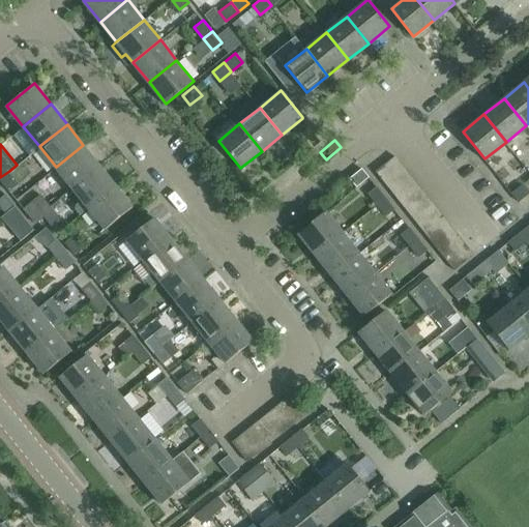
[(83,145),(56,167),(72,186),(99,165),(83,145)]
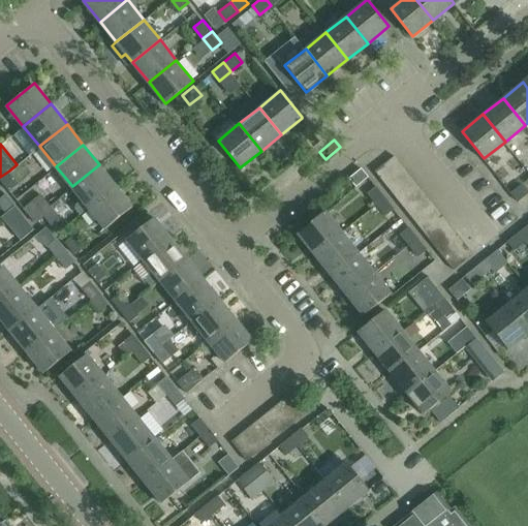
[(403,165),(395,154),(375,169),(383,181),(403,165)]
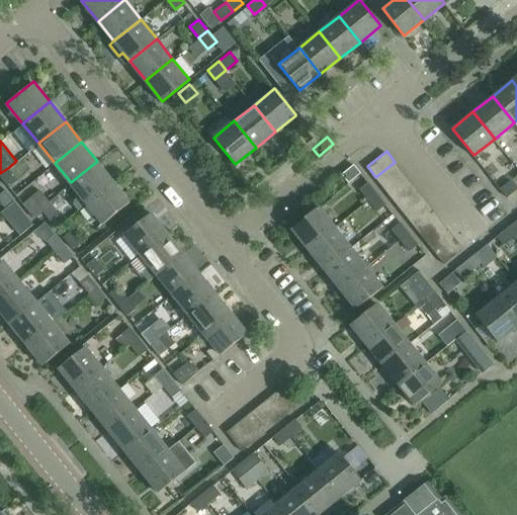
[(113,181),(97,161),(71,182),(86,202),(113,181)]
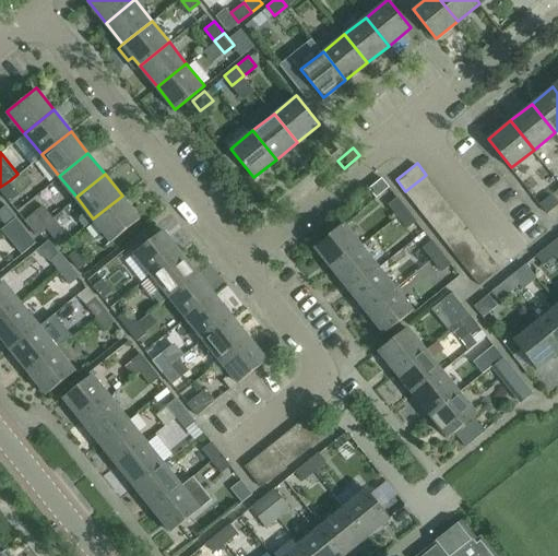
[(434,185),(426,175),(405,191),(414,201),(434,185)]
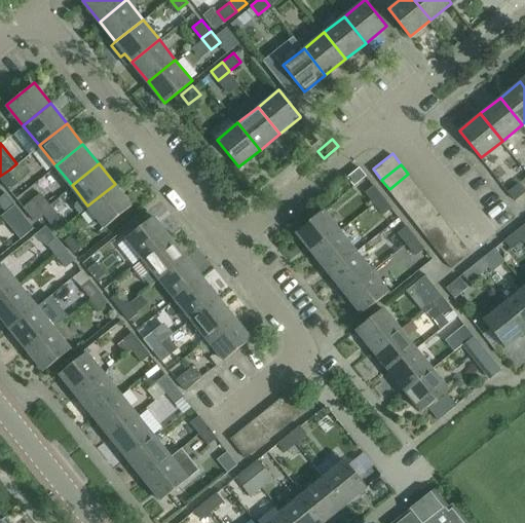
[(353,184),(366,175),(360,165),(347,176),(353,184)]
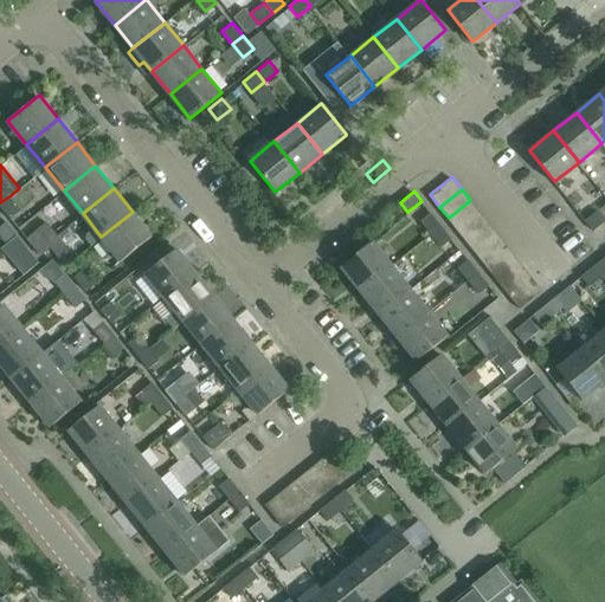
[(21,208),(11,195),(0,202),(0,204),(11,218),(21,208)]
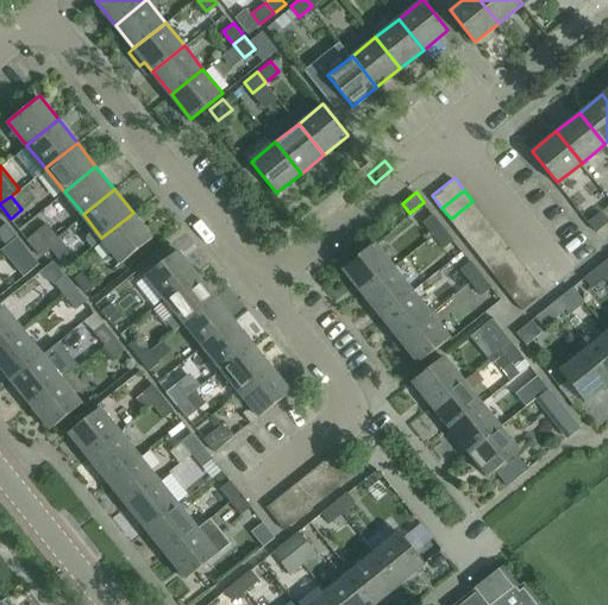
[(472,201),(451,219),(459,229),(482,212),(472,201)]
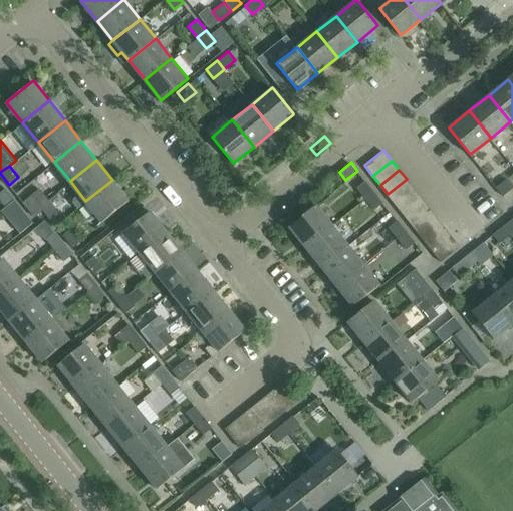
[(512,184),(507,177),(496,186),(503,195),(512,186),(512,184)]
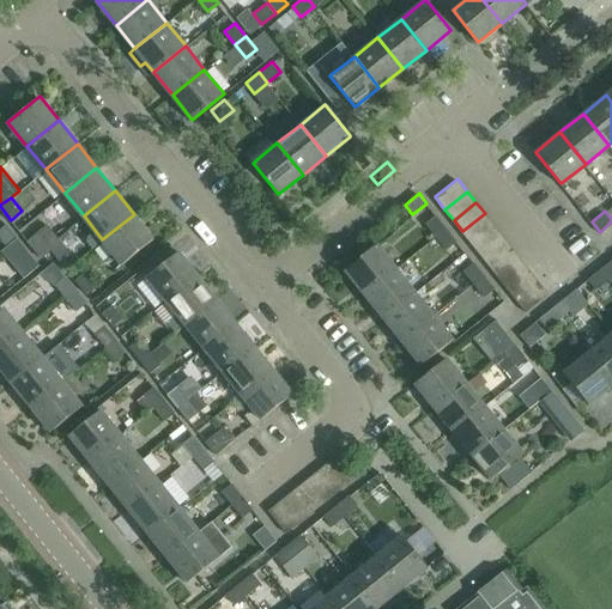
[(494,225),(485,213),(462,231),(472,243),(494,225)]
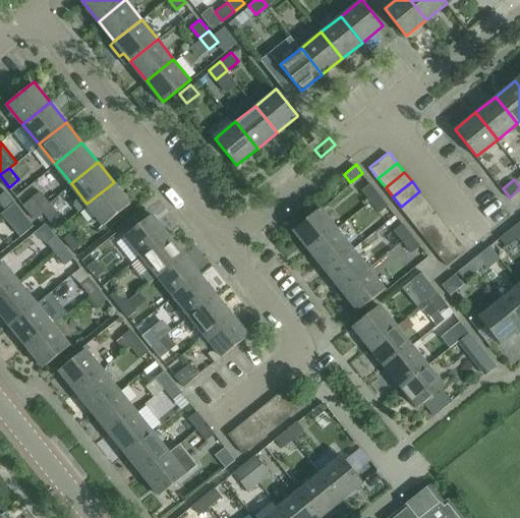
[(114,182),(87,204),(104,224),(130,203),(114,182)]
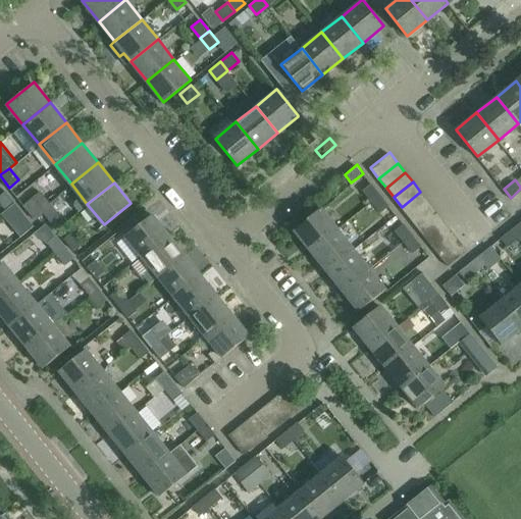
[(380,194),(371,183),(361,190),(371,201),(380,194)]
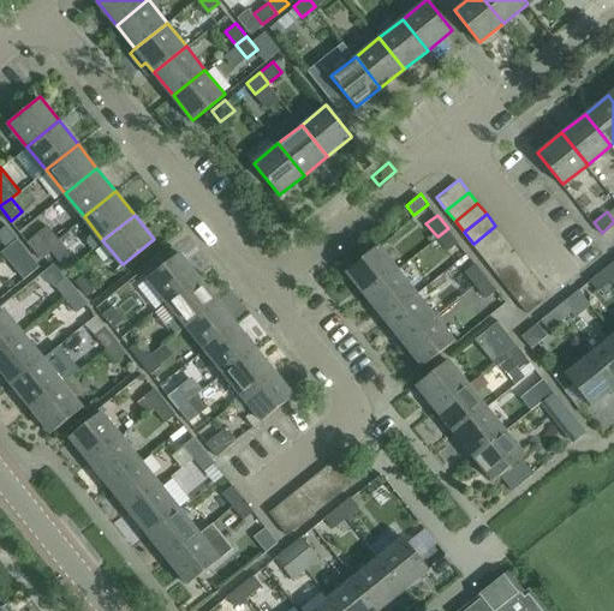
[(0,237),(6,245),(17,237),(6,223),(0,228),(0,237)]
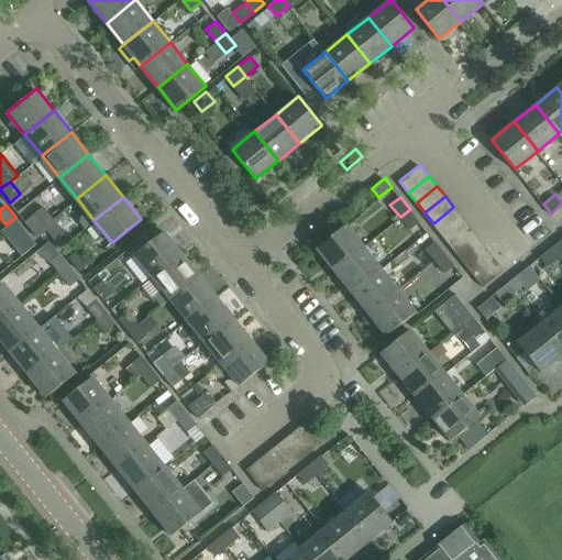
[(44,226),(54,217),(43,205),(34,212),(44,226)]
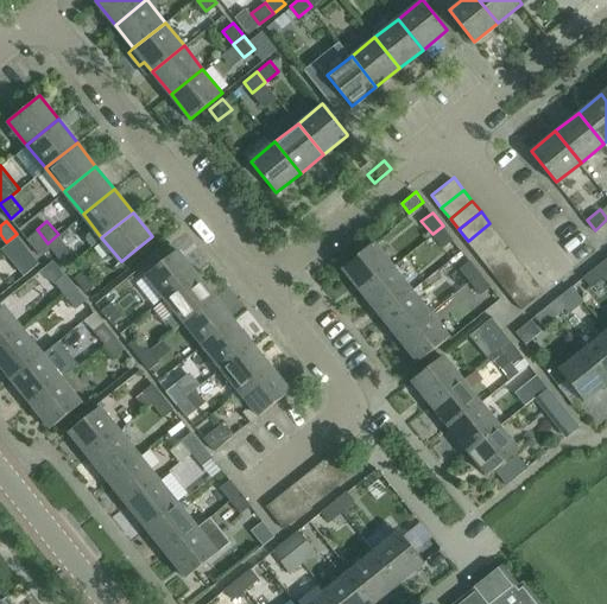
[(499,234),(489,223),(468,241),(476,252),(499,234)]
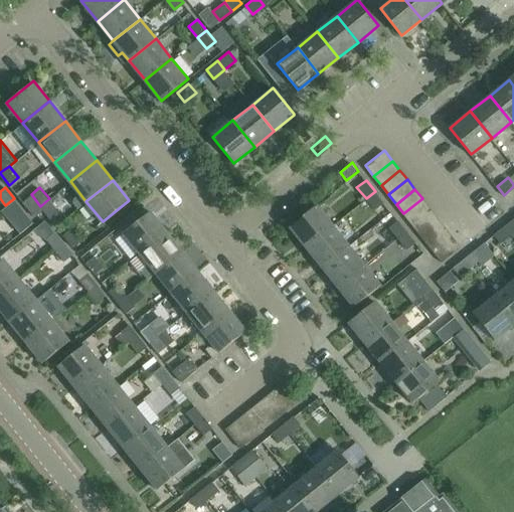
[(375,191),(366,198),(374,209),(383,202),(375,191)]
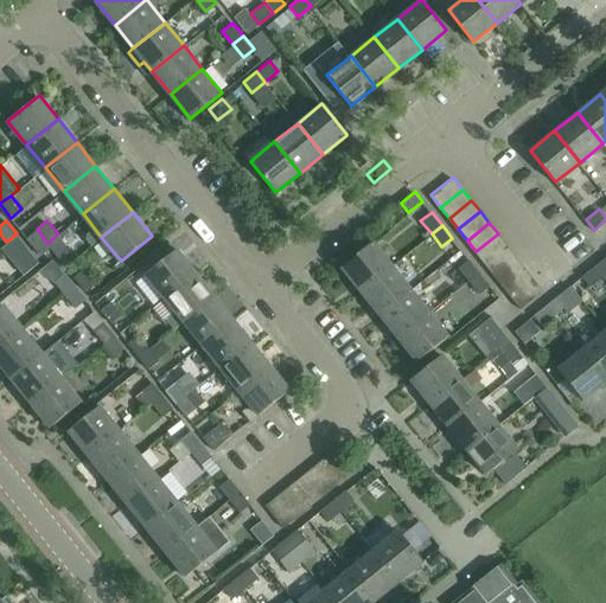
[(27,245),(17,233),(6,242),(17,255),(27,245)]
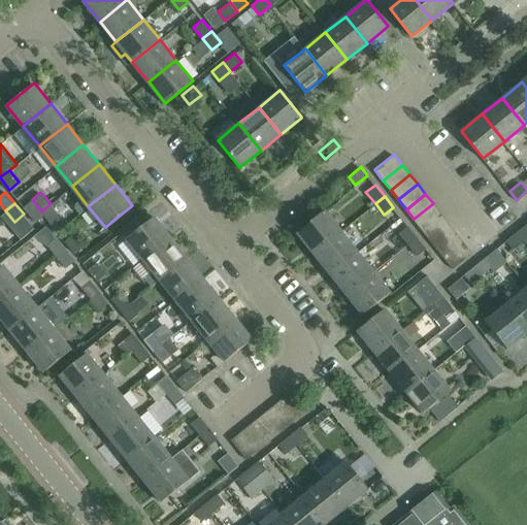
[(51,203),(41,211),(50,222),(59,215),(51,203)]
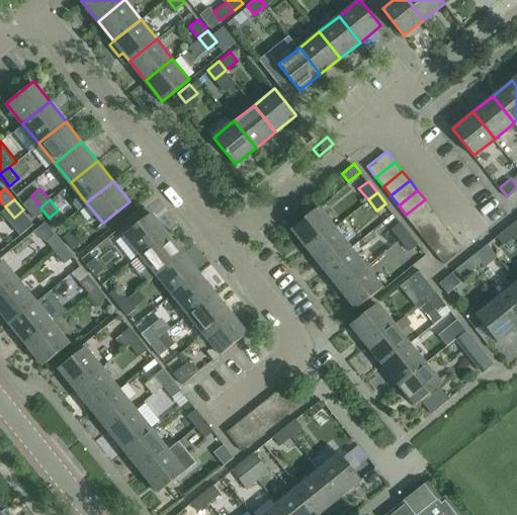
[(425,199),(406,215),(414,224),(432,208),(425,199)]
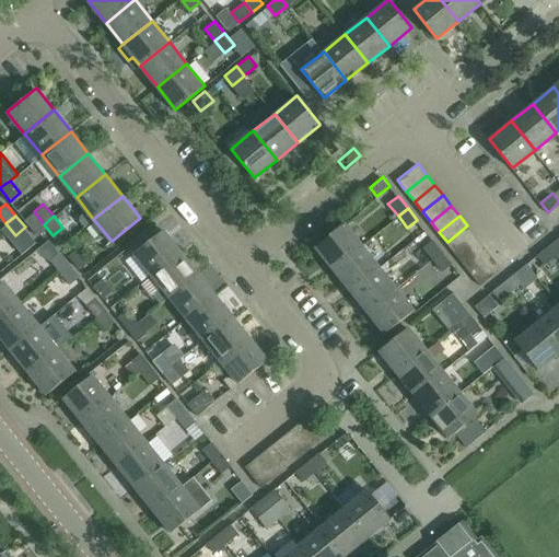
[(344,222),(315,246),(333,268),(362,245),(344,222)]
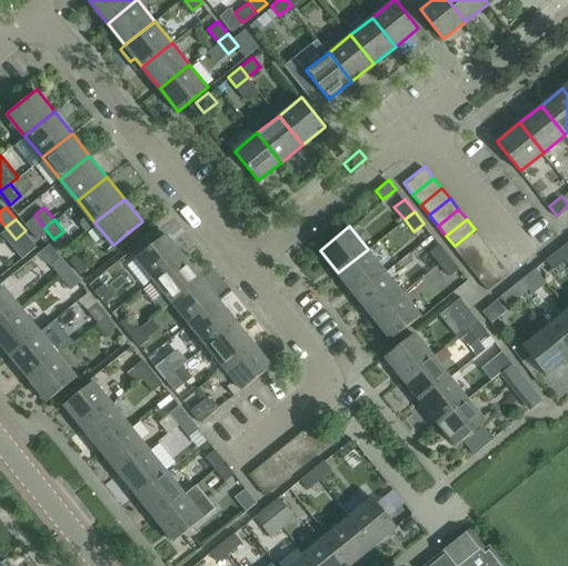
[(484,240),(475,229),(455,246),(462,257),(484,240)]
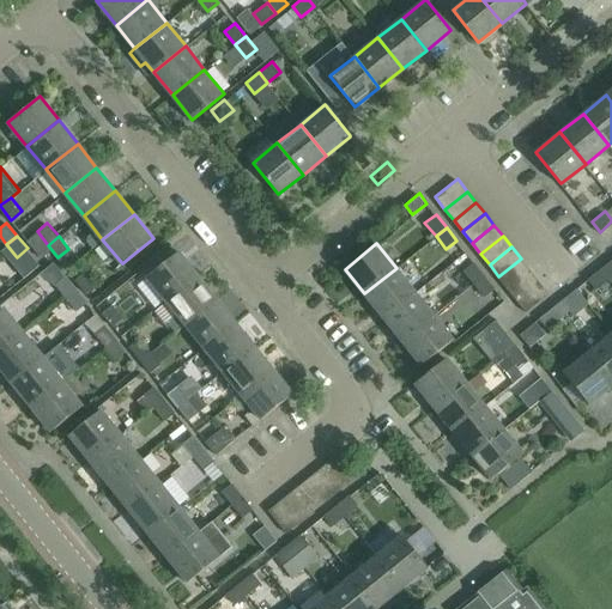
[(198,275),(179,250),(146,276),(167,300),(198,275)]
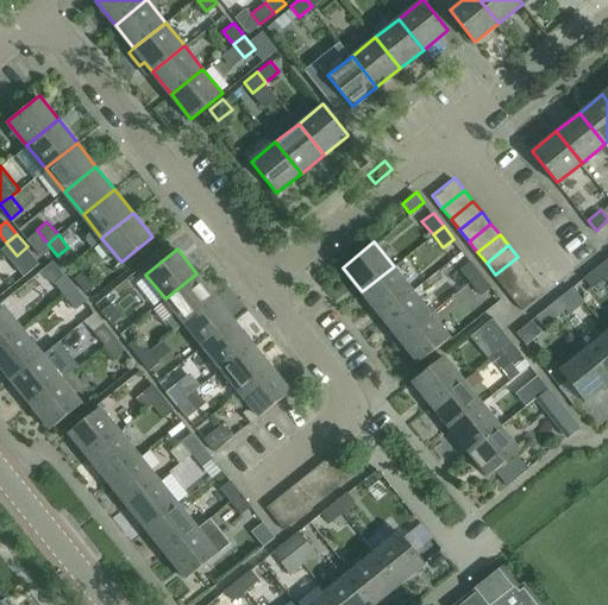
[(526,268),(518,257),(495,275),(505,285),(526,268)]
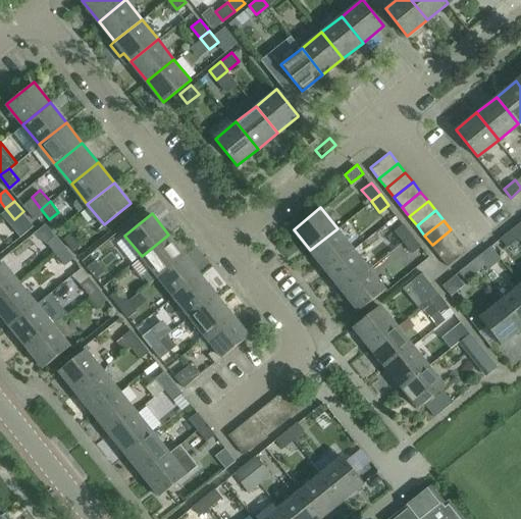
[(520,220),(512,228),(519,237),(520,235),(520,220)]
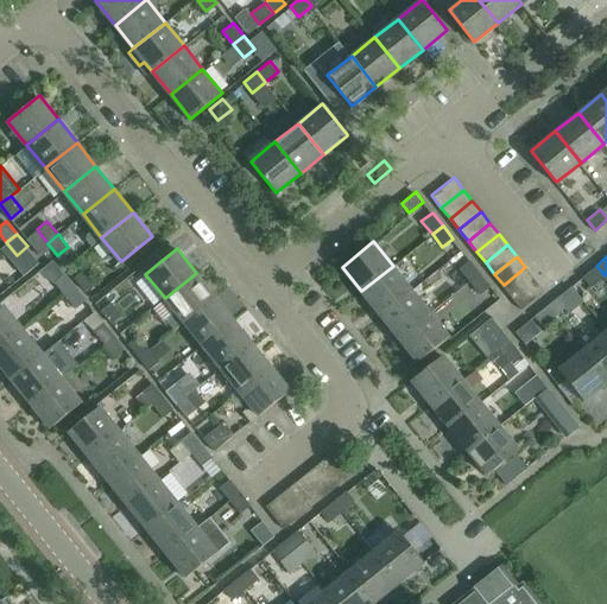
[(480,272),(469,259),(459,268),(469,281),(480,272)]
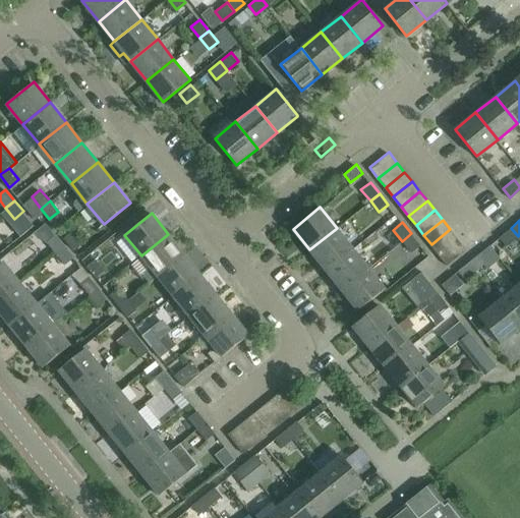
[(352,247),(337,228),(309,249),(326,270),(352,247)]
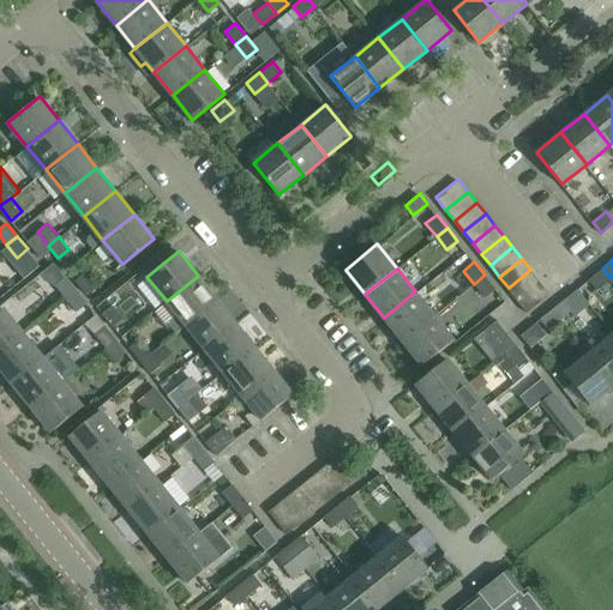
[(602,269),(589,278),(598,289),(611,278),(602,269)]
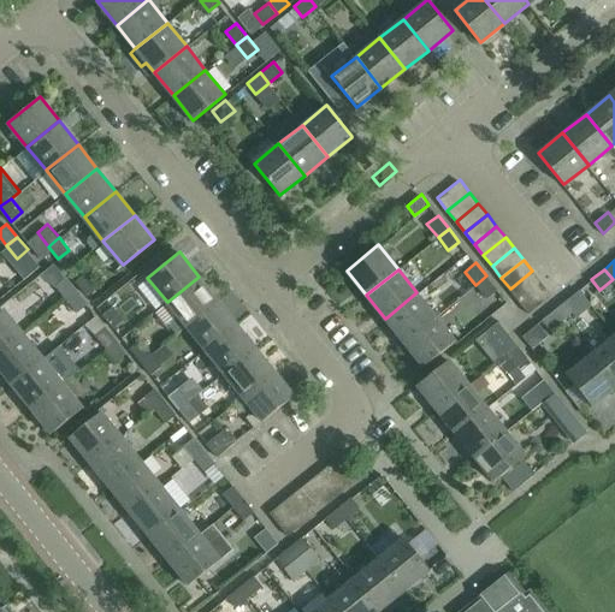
[(542,281),(532,271),(510,289),(519,299),(542,281)]
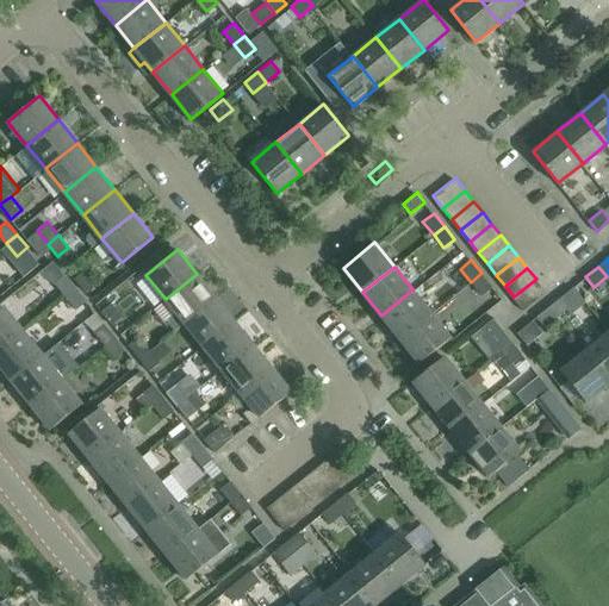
[(86,291),(97,282),(86,269),(75,277),(86,291)]
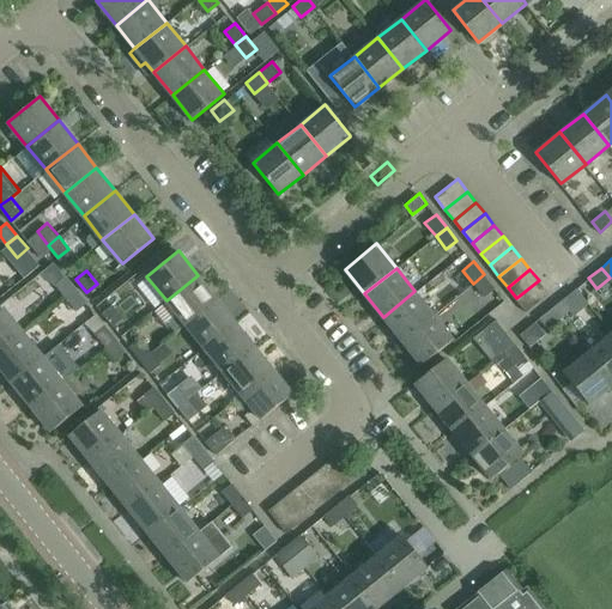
[(484,274),(473,284),(484,297),(495,287),(484,274)]
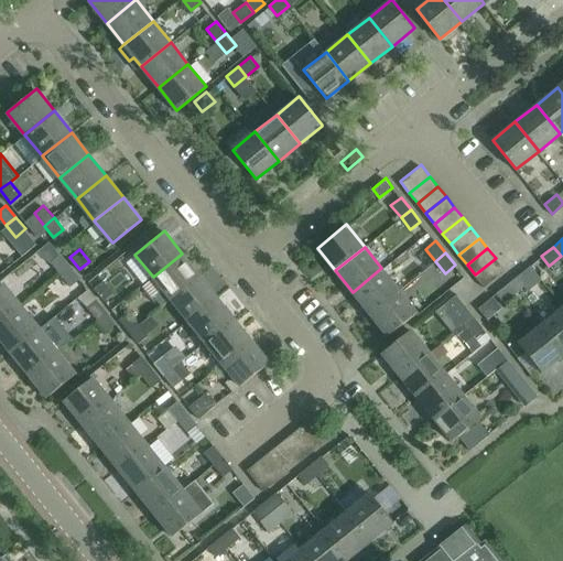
[(61,273),(71,266),(61,254),(51,261),(61,273)]
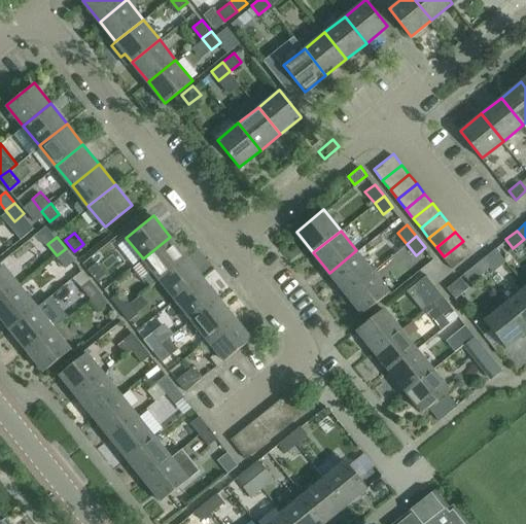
[(170,237),(143,258),(159,279),(186,256),(170,237)]
